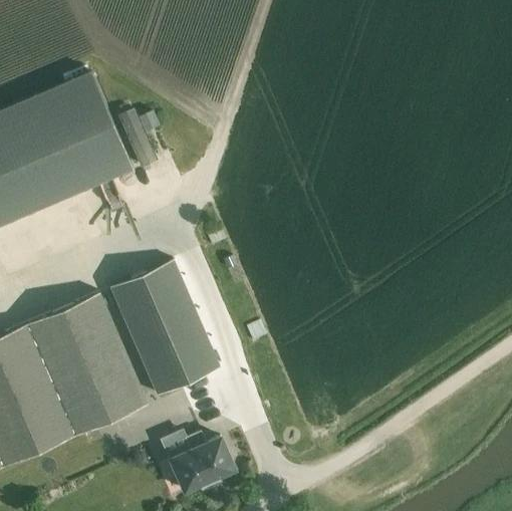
[(0,115),(0,226),(135,170),(94,75),(0,115)]
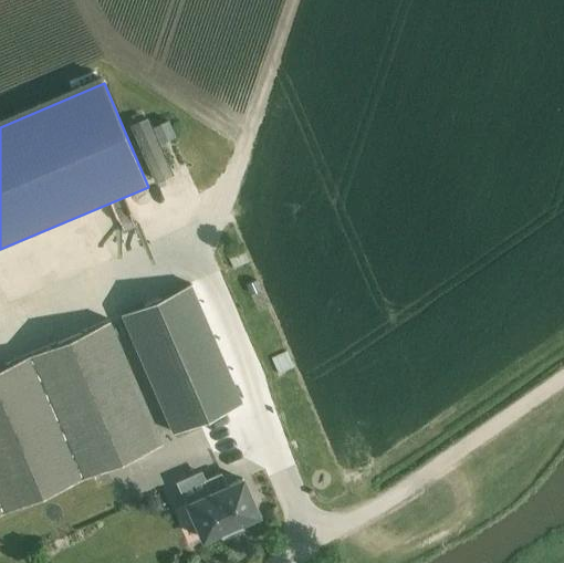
[(171,123),(155,129),(150,121),(133,128),(157,185),(175,177),(162,147),(178,139),(171,123)]
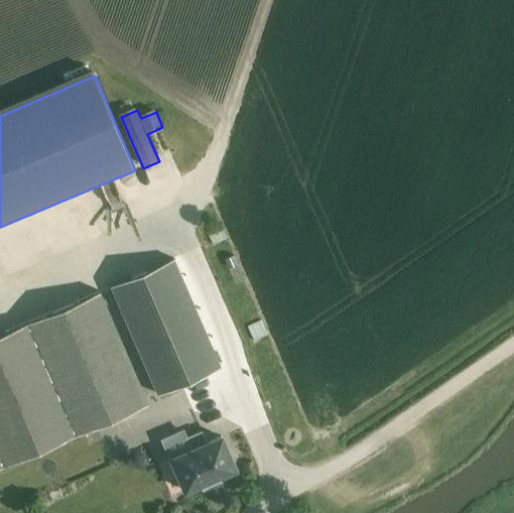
[(237,230),(224,236),(230,249),(244,242),(237,230)]
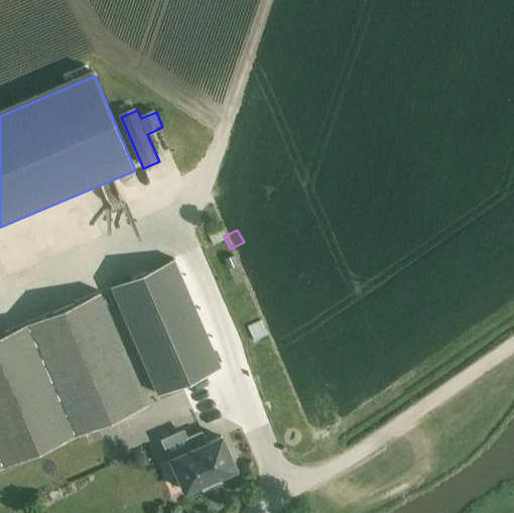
[(112,289),(124,318),(158,396),(204,377),(222,369),(175,262),(112,289)]
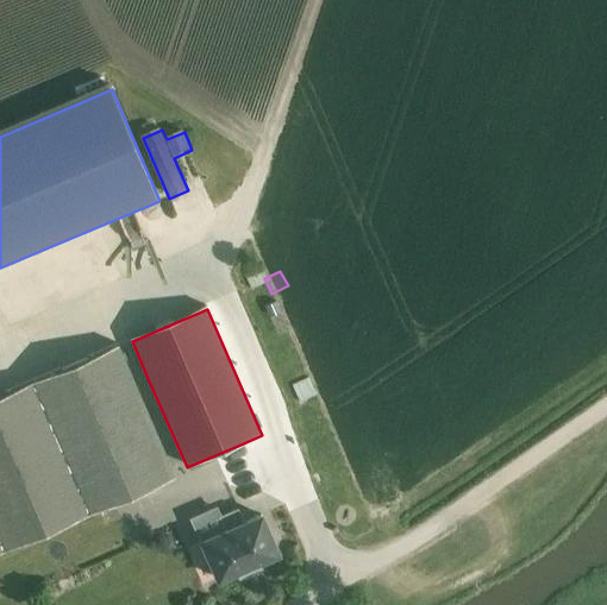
[(0,555),(176,479),(119,347),(0,397),(0,555)]
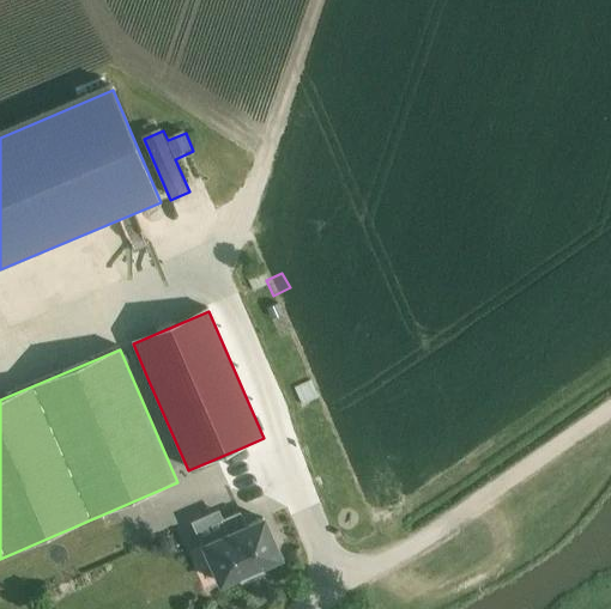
[(331,385),(314,393),(321,408),(337,401),(331,385)]
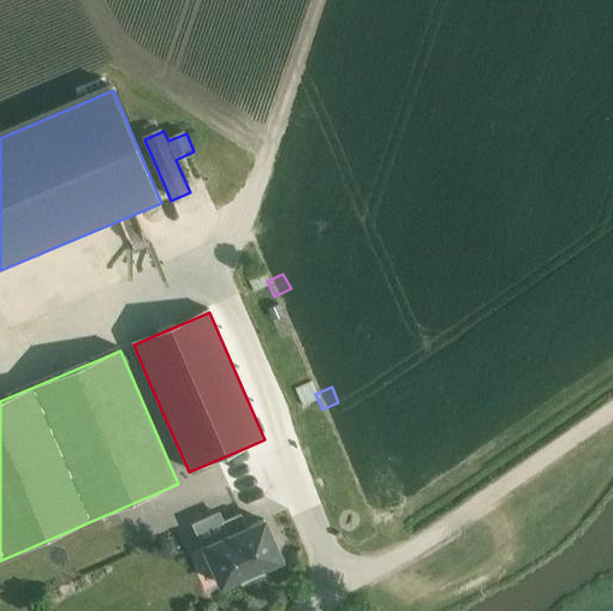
[(262,570),(283,562),(265,523),(248,531),(242,516),(225,522),(221,514),(192,526),(203,551),(189,557),(206,594),(242,579),(243,581),(263,573),(262,570)]
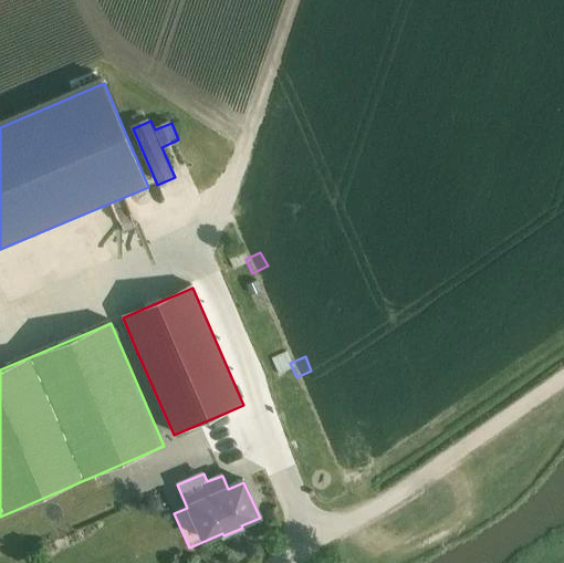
All buildings are outlined.
